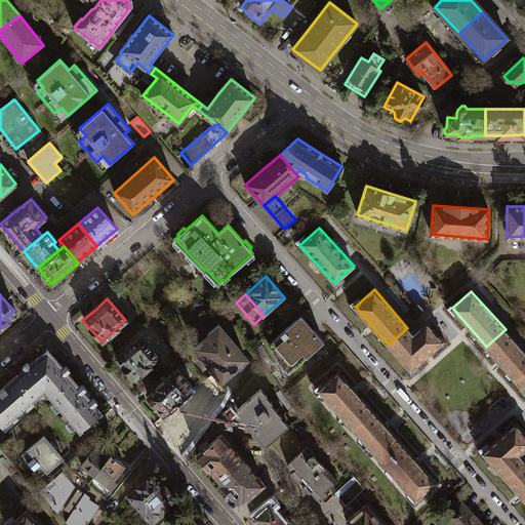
[(324,342),(301,316),(268,345),(283,369),(290,363),(292,365),(298,359),(301,361),(324,342)]
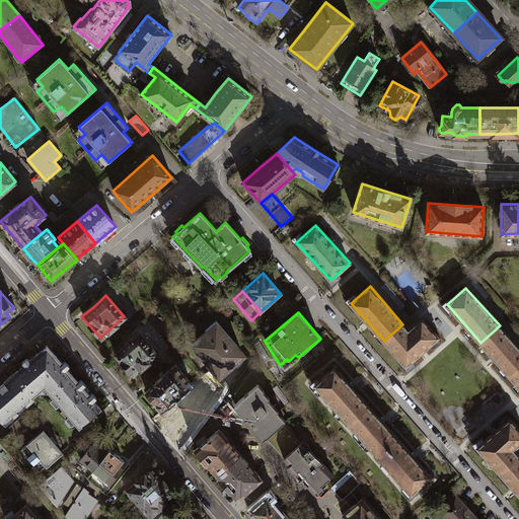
[(408,330),(402,324),(384,341),(405,365),(430,345),(438,337),(422,318),(408,330)]
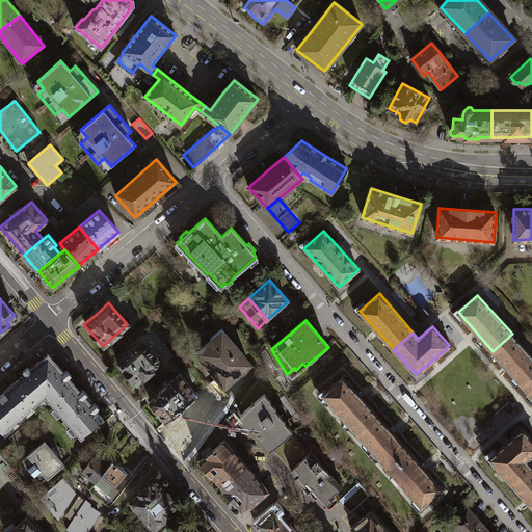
[(242,370),(248,364),(242,352),(221,328),(210,338),(211,340),(196,352),(201,357),(203,355),(223,379),(221,381),(225,387),(238,376),(237,374),(242,370)]
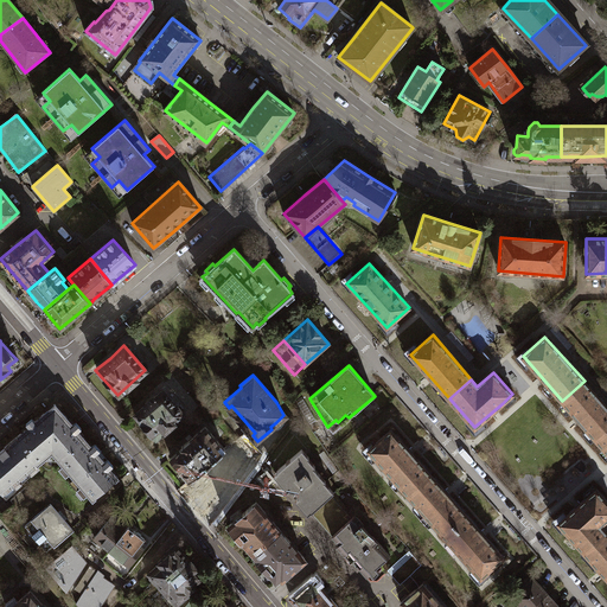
[(606,428),(606,406),(585,381),(562,401),(596,439),(606,428)]
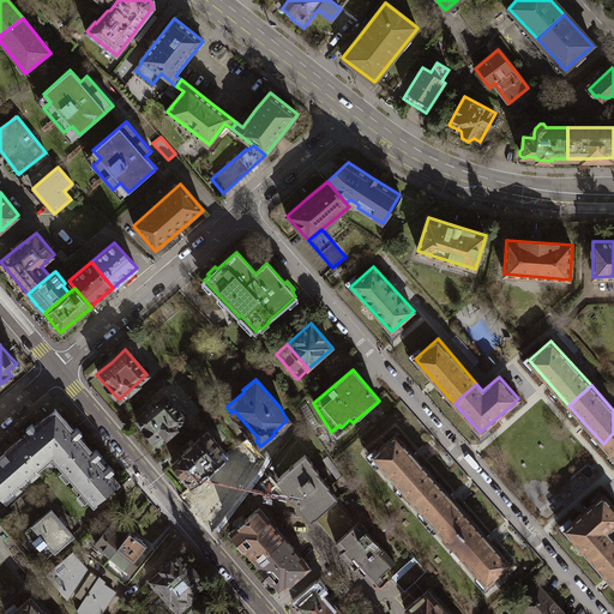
[(155,444),(184,419),(162,393),(149,405),(133,419),(155,444)]
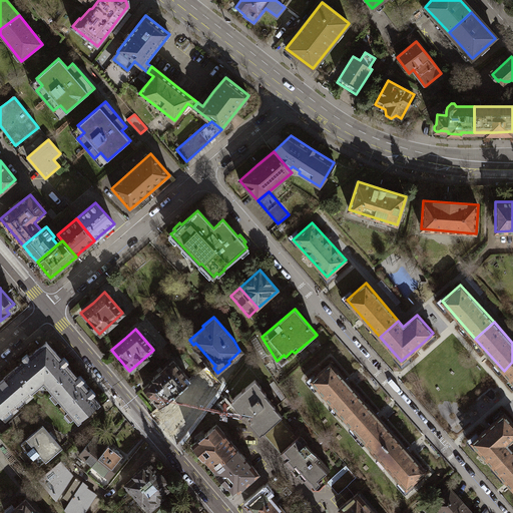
[(22,382),(31,392),(39,385),(48,385),(50,388),(70,369),(65,364),(68,361),(64,356),(61,359),(51,347),(49,349),(43,349),(40,347),(30,356),(27,353),(22,357),(24,360),(14,369),(25,380),(22,382)]
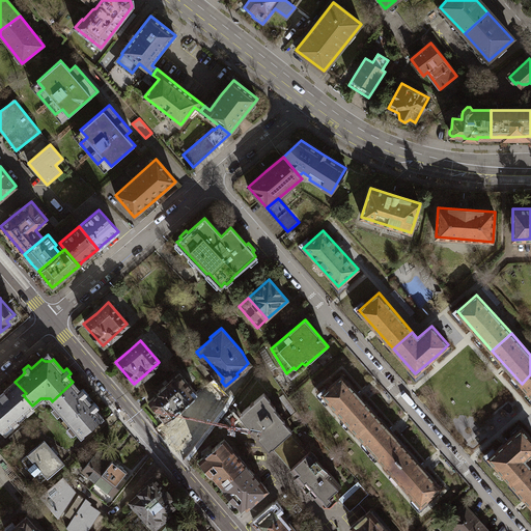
[(381,407),(348,369),(325,390),(357,427),(381,407)]
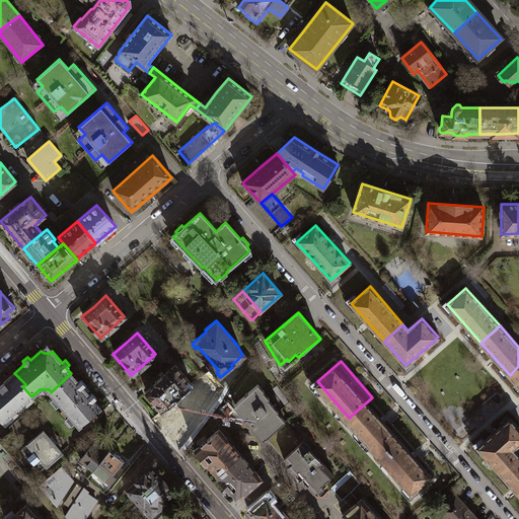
[(144,390),(162,411),(191,385),(173,365),(162,374),(144,390)]
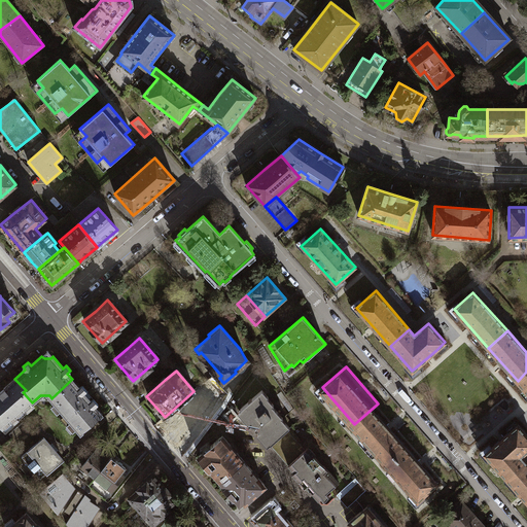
[(526,372),(518,381),(526,391),(526,372)]
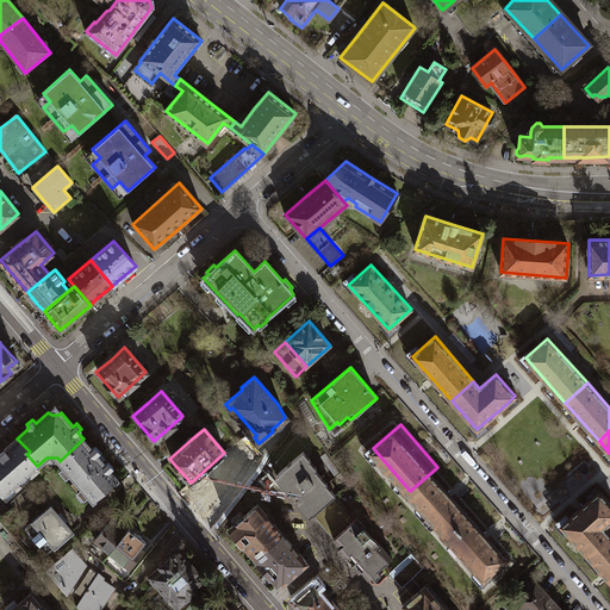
[(30,452),(17,439),(0,452),(0,491),(6,498),(16,490),(14,489),(38,467),(37,466),(26,454),(30,452)]
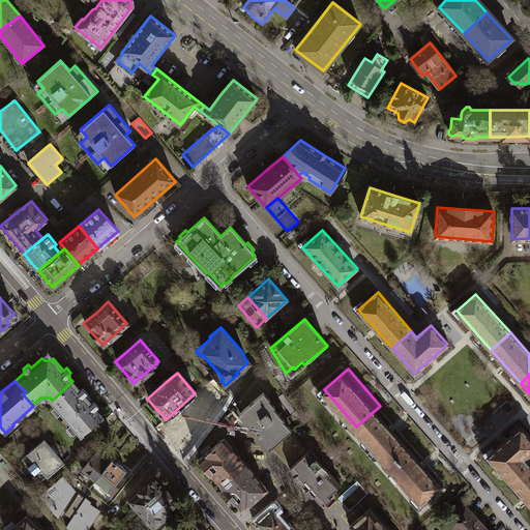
[(72,381),(52,401),(82,434),(102,416),(95,408),(98,405),(94,401),(91,403),(84,395),(87,392),(83,386),(80,389),(72,381)]
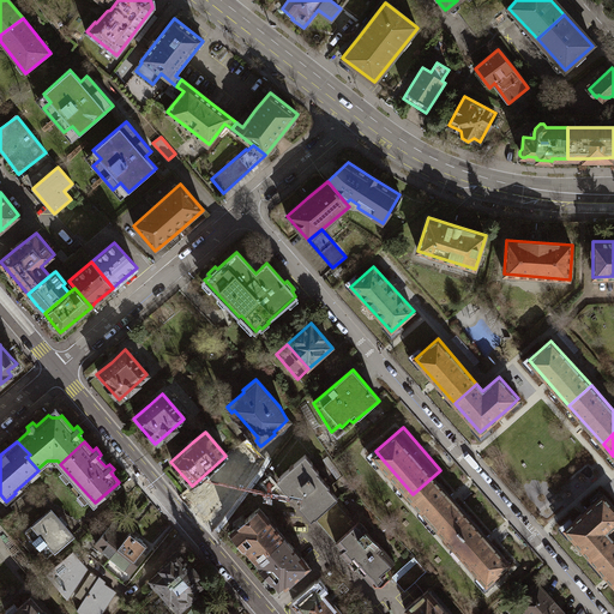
[(298,495),(315,517),(335,501),(339,499),(306,455),(281,475),(298,495)]
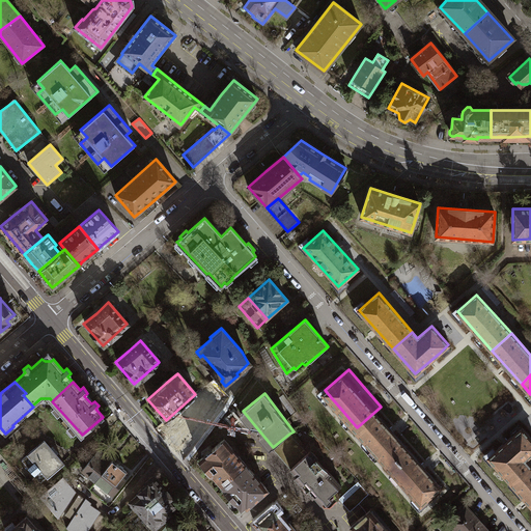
[(195,394),(166,420),(183,440),(192,431),(213,414),(195,394)]
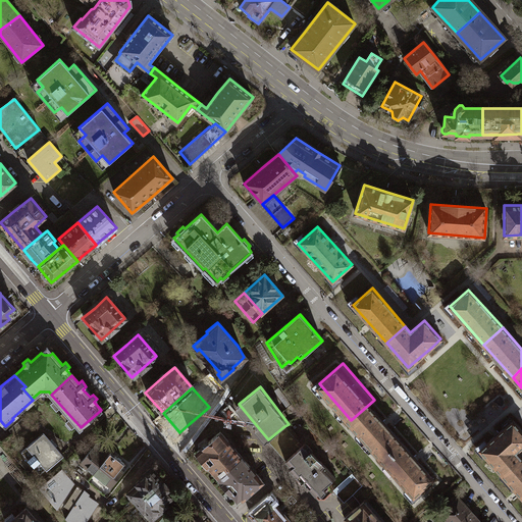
[(407,436),(374,400),(351,420),(383,457),(407,436)]
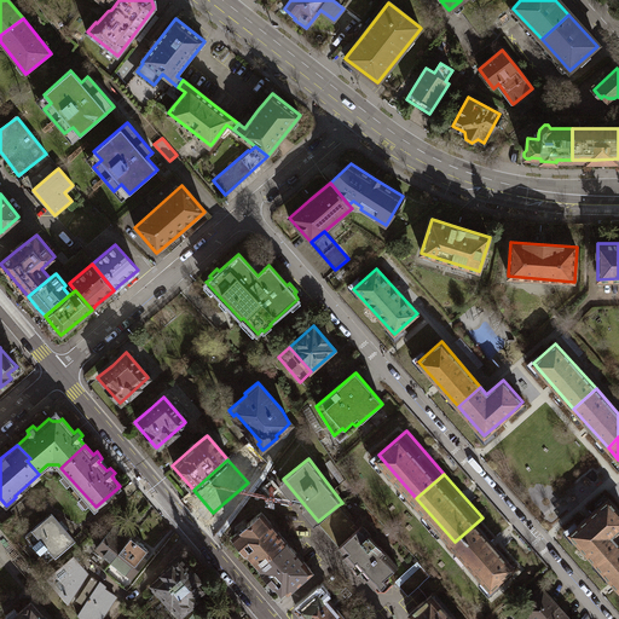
[(570,533),(595,562),(618,541),(613,534),(618,528),(618,512),(607,499),(570,533)]
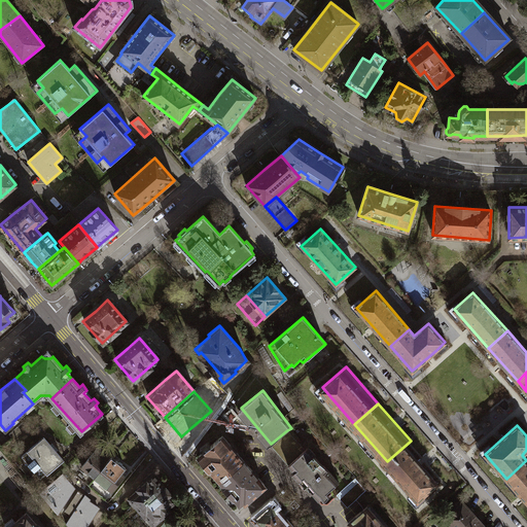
[(305,449),(287,430),(271,444),(287,464),(318,499),(339,481),(313,455),(315,453),(308,447),(305,449)]
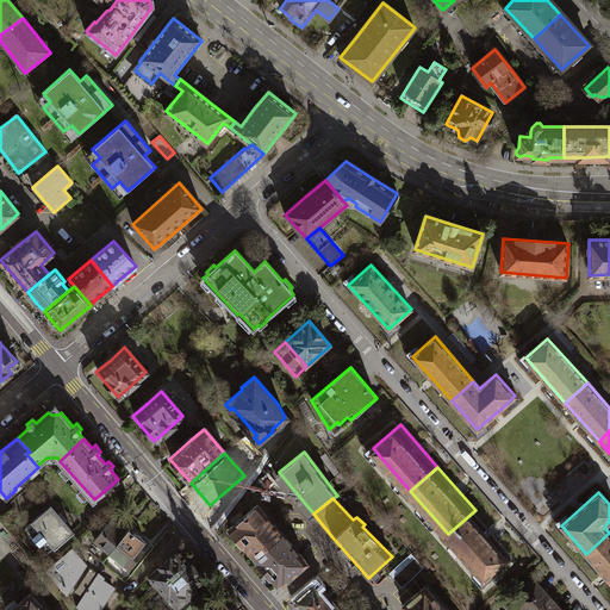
[(47,553),(73,530),(64,520),(60,514),(51,504),(24,527),(47,553)]
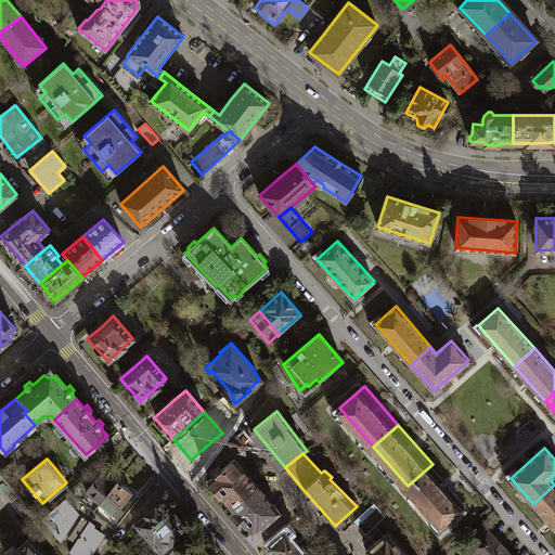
[(253,531),(276,511),(258,489),(232,459),(208,479),(253,531)]
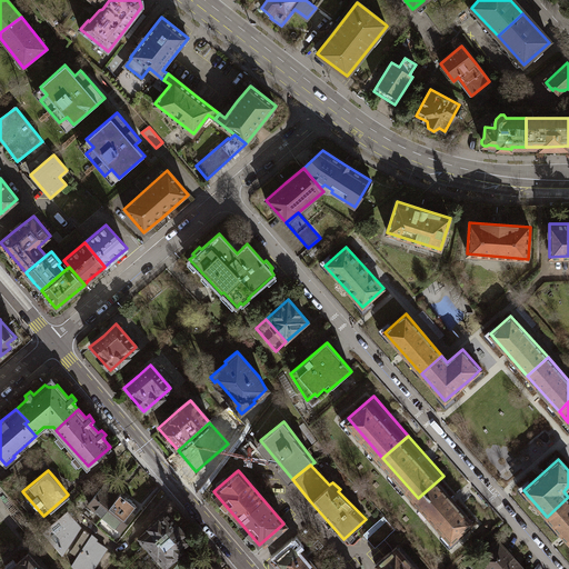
[(478,516),(443,476),(418,498),(452,538),(478,516)]
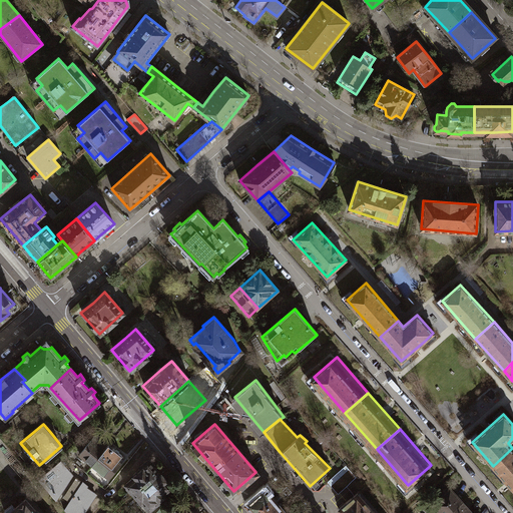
[(79,454),(92,464),(108,444),(99,438),(94,434),(79,454)]
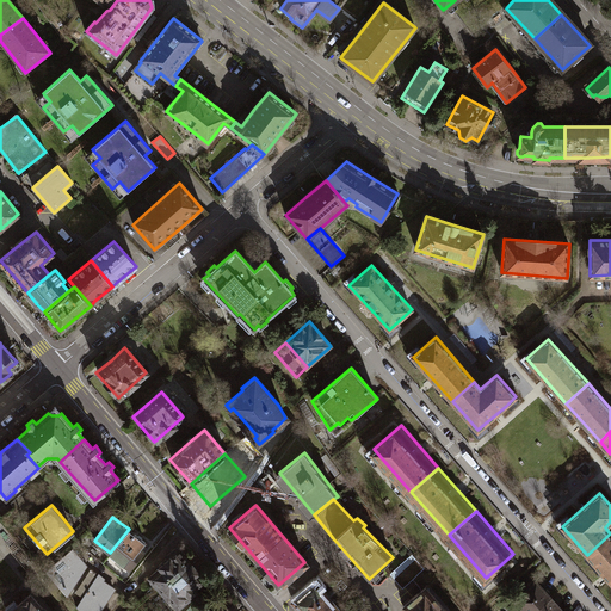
[(137,536),(129,529),(110,553),(130,568),(143,551),(140,549),(146,542),(137,536)]
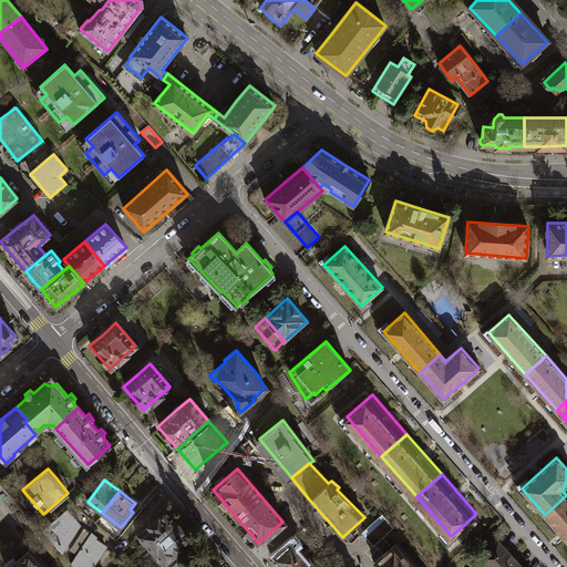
[(566,496),(566,495),(545,515),(566,540),(566,496)]
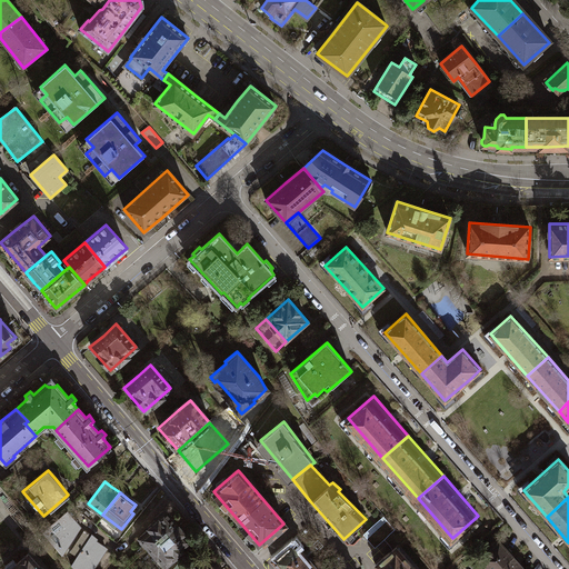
[(42,531),(61,556),(81,527),(69,510),(42,531)]
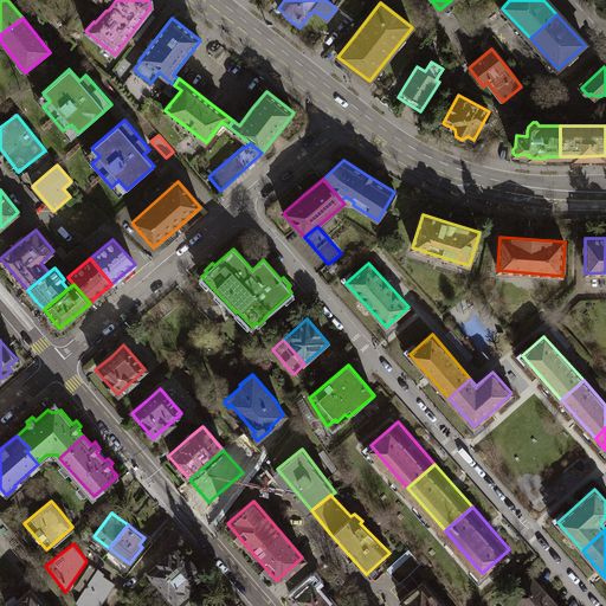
[(172,577),(191,561),(175,543),(156,560),(159,562),(148,572),(159,584),(169,574),(172,577)]
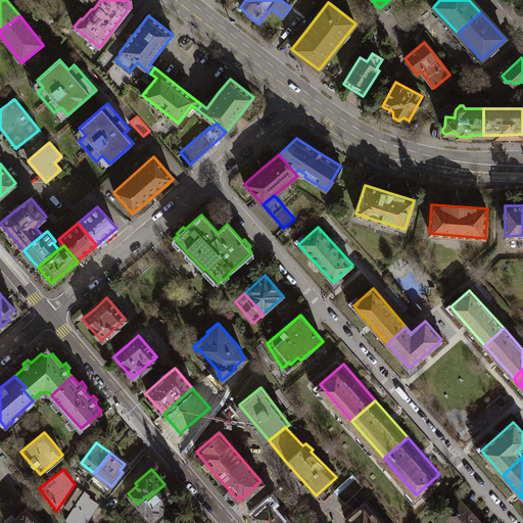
[(353,475),(335,490),(345,502),(364,486),(353,475)]
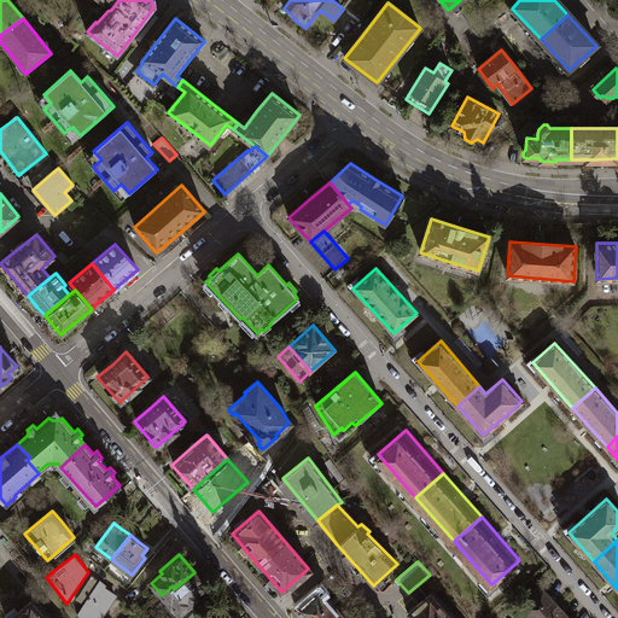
[(207,587),(194,572),(175,588),(173,586),(162,595),(170,605),(167,607),(175,617),(198,598),(196,595),(207,587)]
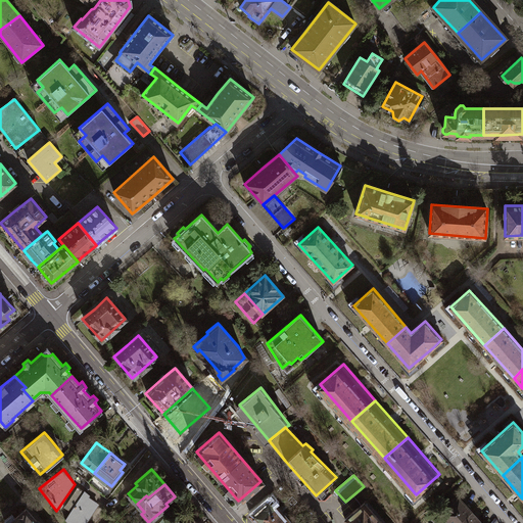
[(65,519),(68,522),(84,522),(98,502),(84,490),(65,519)]
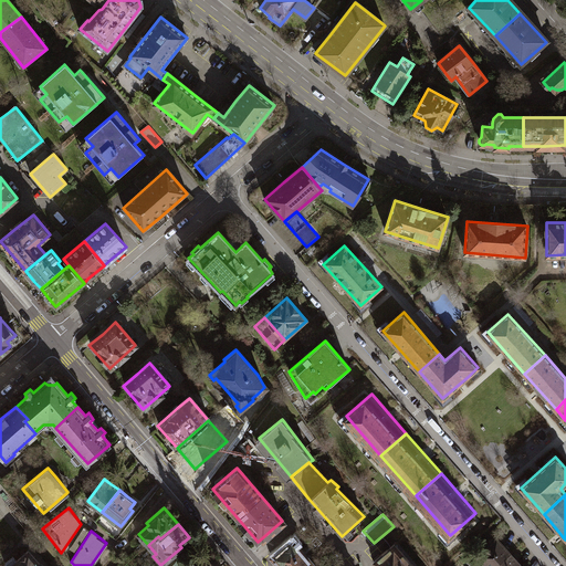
[(478,556),(485,565),(494,565),(510,553),(498,538),(478,556)]
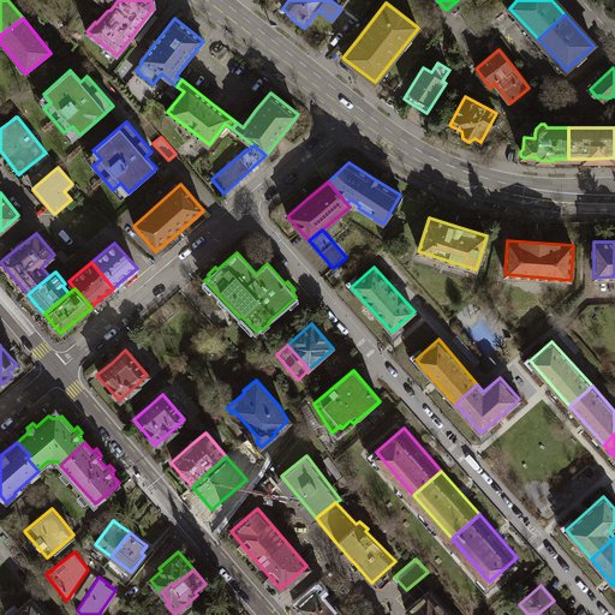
[(292,605),(300,614),(333,614),(338,613),(315,586),(304,595),(292,605)]
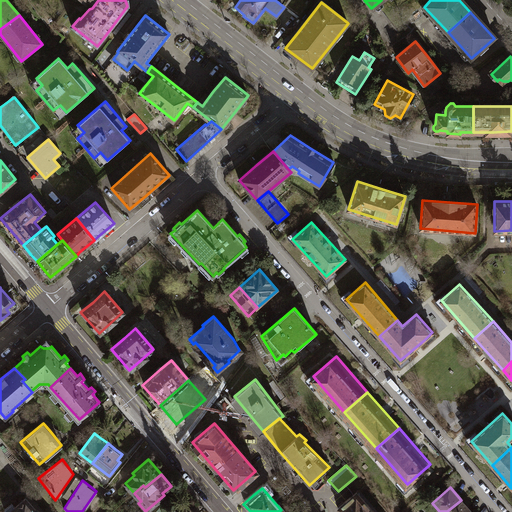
[(375,511),(357,492),(339,508),(342,511),(375,511)]
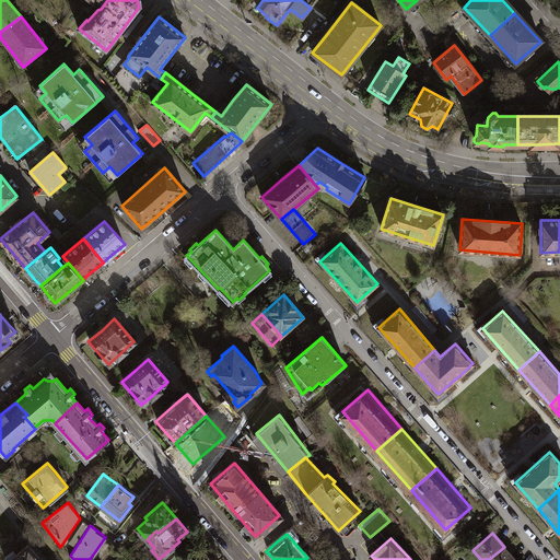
[(8,559),(41,559),(27,544),(8,559)]
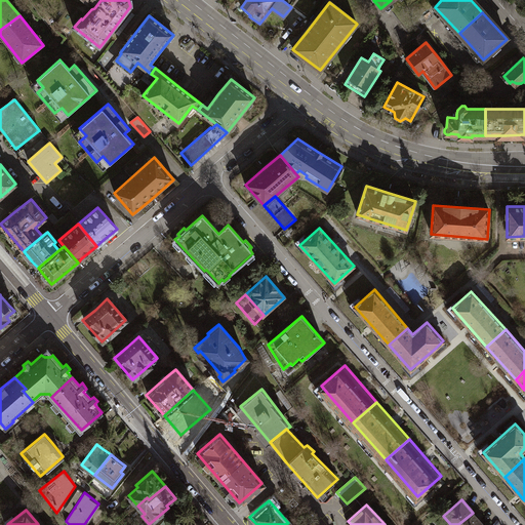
[(458,524),(483,524),(473,513),(458,524)]
